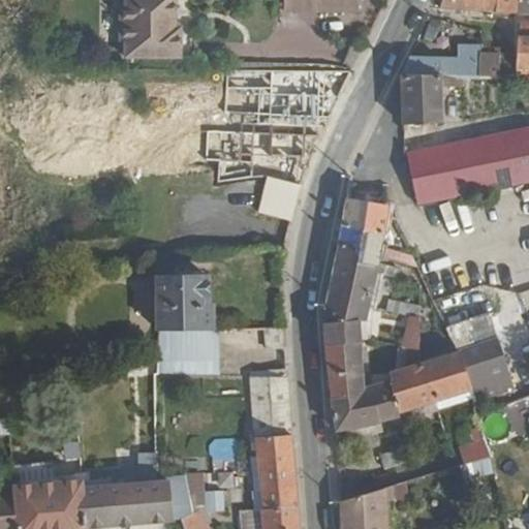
[(73,5),(73,40),(79,41),(79,57),(134,56),(134,33),(127,32),(127,22),(132,22),(131,0),(79,0),(80,5),(73,5)]
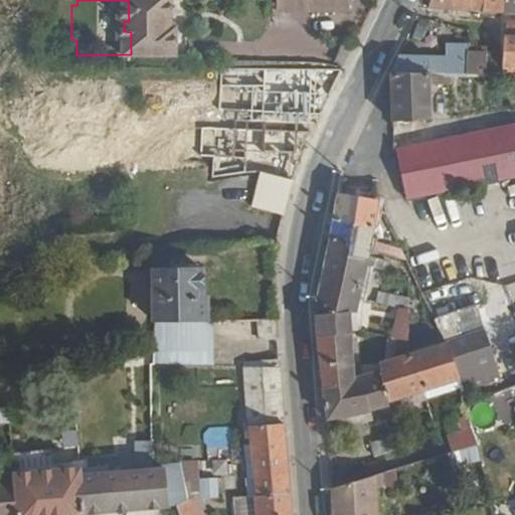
[(279,0),(279,9),(351,10),(351,0),(279,0)]
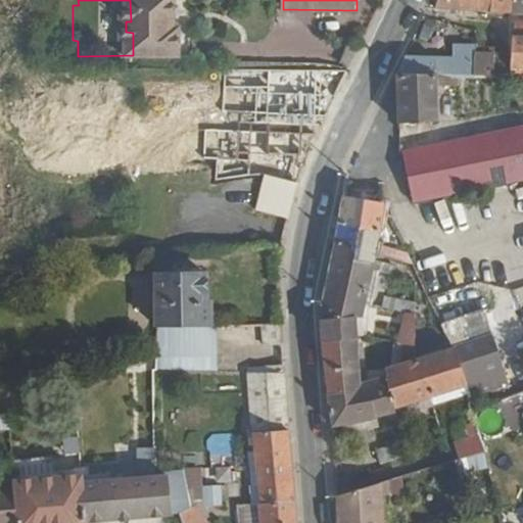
[(438,0),(436,8),(459,9),(459,0),(438,0)]
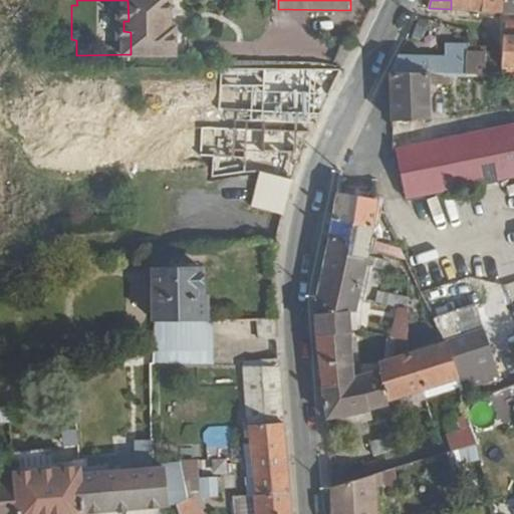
[(451,0),(451,9),(481,11),(481,0),(451,0)]
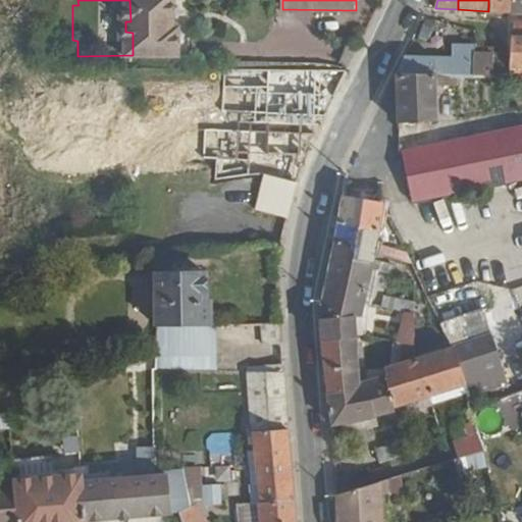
[(488,0),(488,11),(511,12),(511,0),(488,0)]
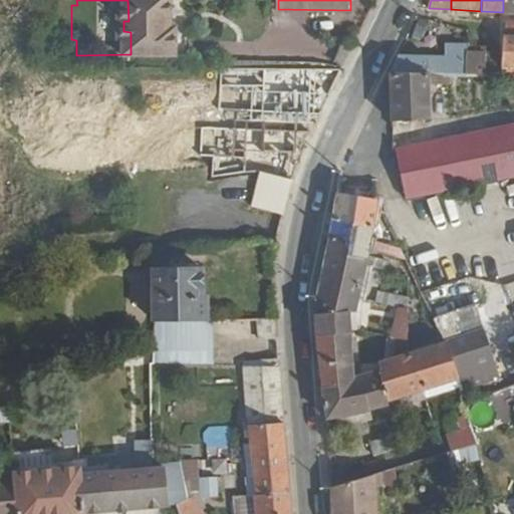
[(513,0),(503,0),(503,12),(513,12),(513,0)]
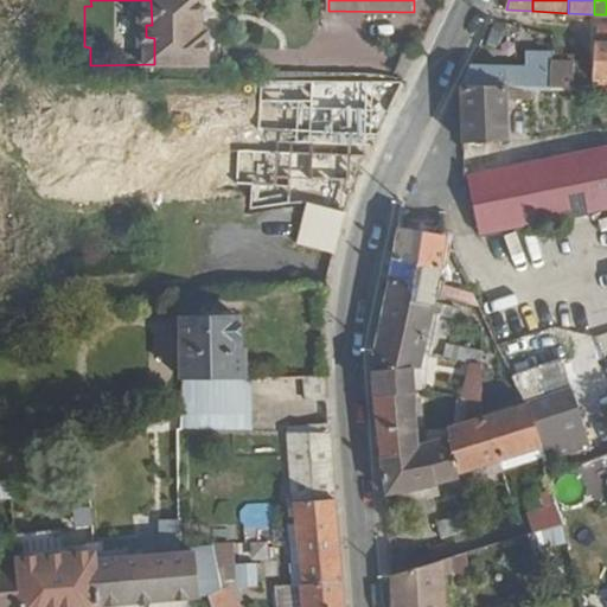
[(606,25),(596,25),(596,43),(606,42),(606,25)]
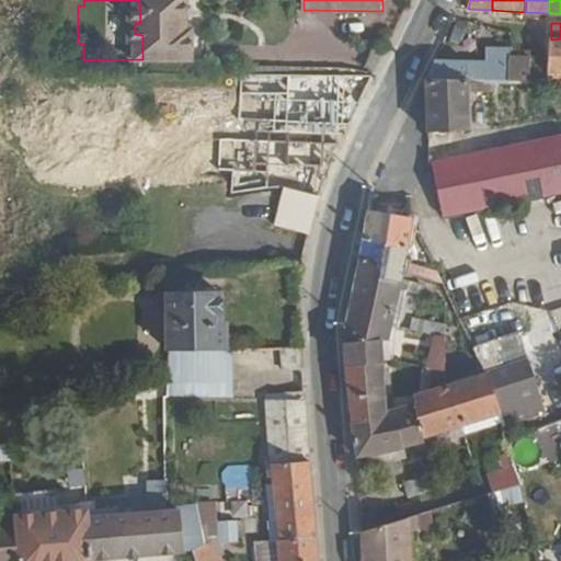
[(548,57),(548,81),(560,80),(560,38),(551,39),(548,39),(548,57)]
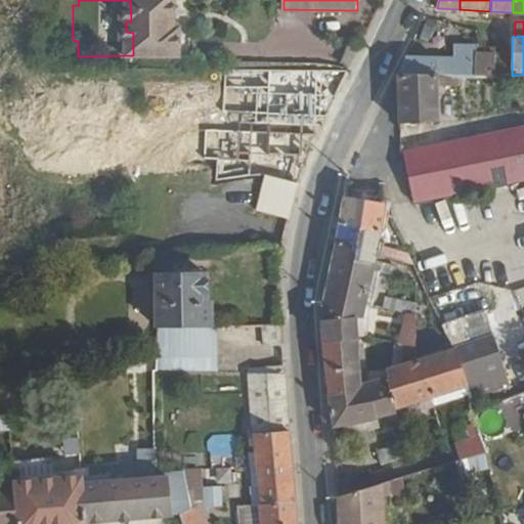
[(452,58),(475,57),(475,52),(475,45),(452,45),(452,58)]
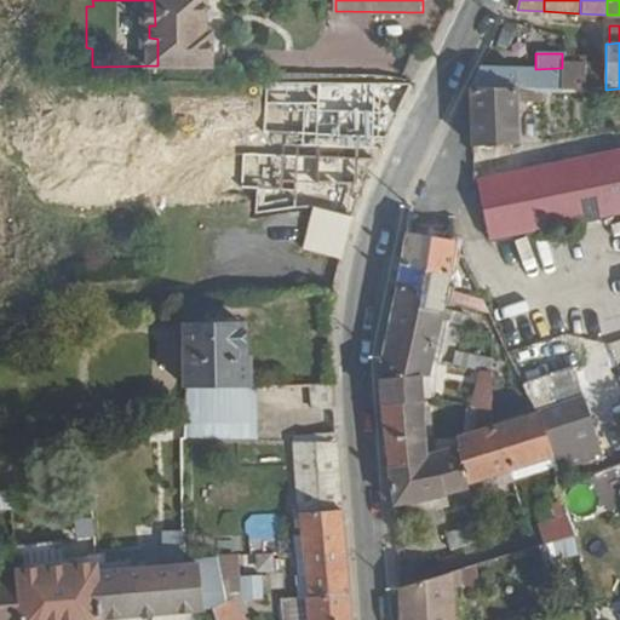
[(562,62),(585,63),(584,53),(562,53),(562,62)]
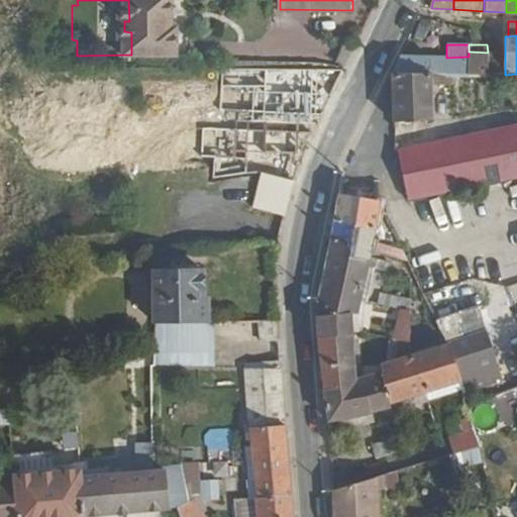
[(469,57),(470,74),(489,74),(489,53),(488,53),(469,52),(469,57)]
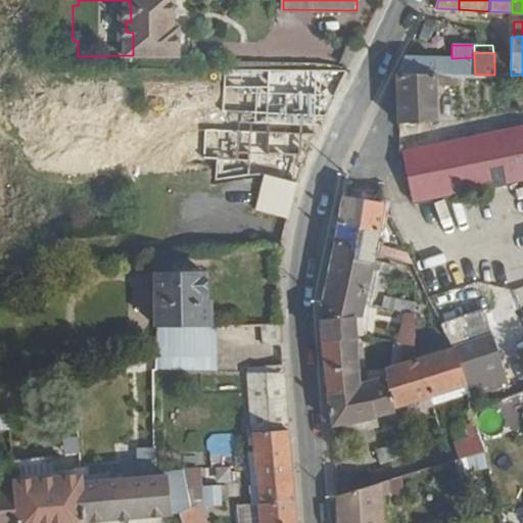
[(494,53),(494,75),(511,76),(511,53),(494,53)]
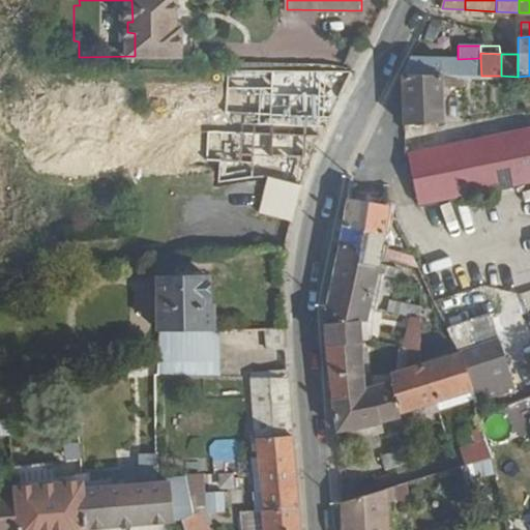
[(410,59),(403,75),(444,76),(481,76),(480,58),(458,59),(410,59)]
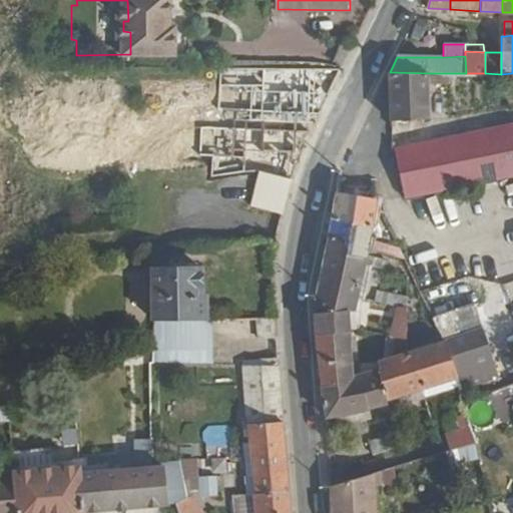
[(262,72),(257,103),(317,117),(332,86),(262,72)]
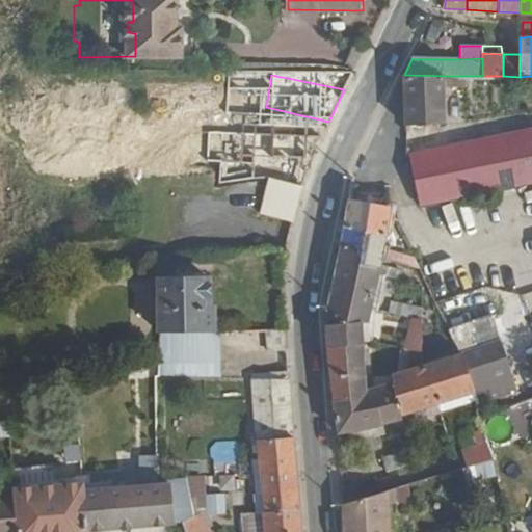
[(404,75),(406,126),(447,125),(446,76),(404,75)]
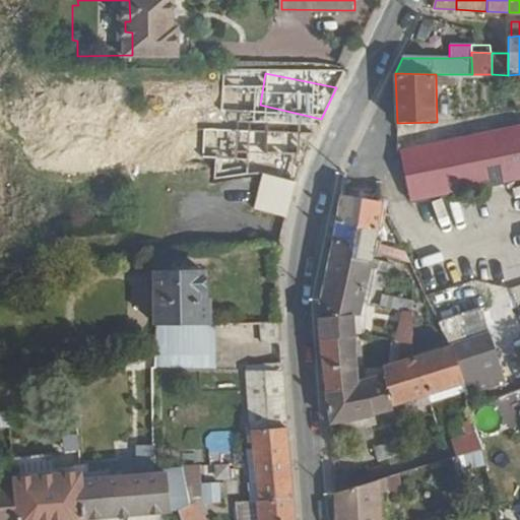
[(403,151),(412,202),(519,180),(519,124),(398,148),(398,152),(403,151)]
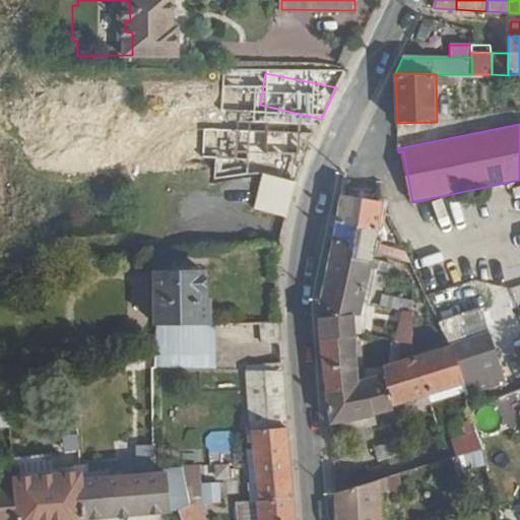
[(294,183),(262,174),(252,208),(283,217),(294,183)]
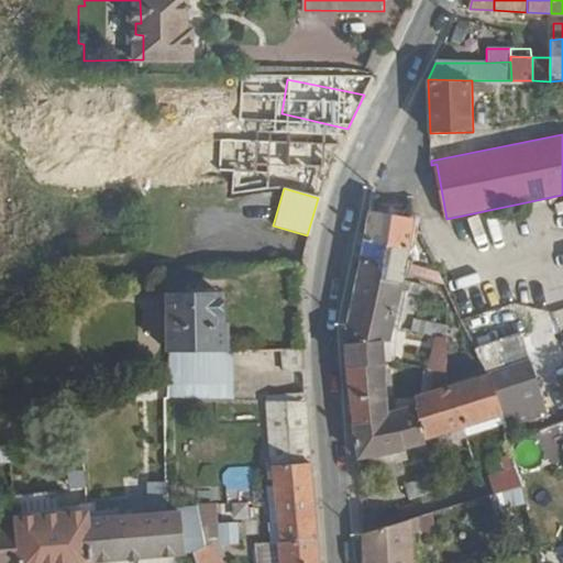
[(375,190),(344,339),(353,417),(354,424),(386,414),(386,401),(385,362),(401,364),(403,349),(389,345),(392,332),(398,296),(401,277),(428,280),(429,271),(422,271),(421,275),(412,274),(415,254),(407,253),(411,221),(412,218),(412,197),(375,190)]
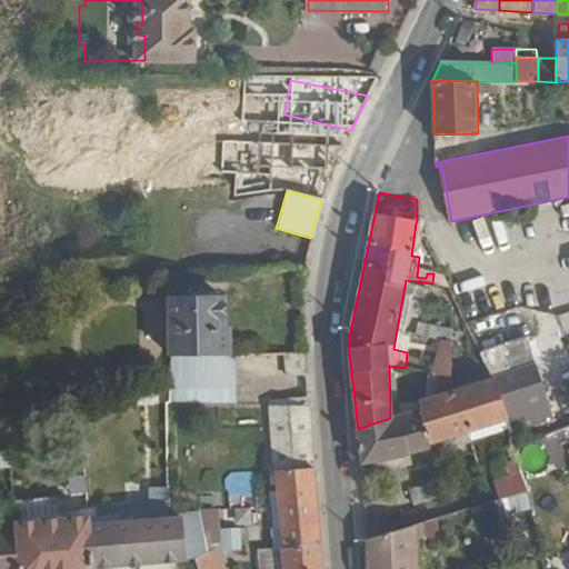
[(167,303),(169,361),(215,359),(230,358),(229,330),(225,331),(223,301),(203,302),(202,297),(198,293),(189,293),(186,297),(179,298),(179,302),(167,303)]
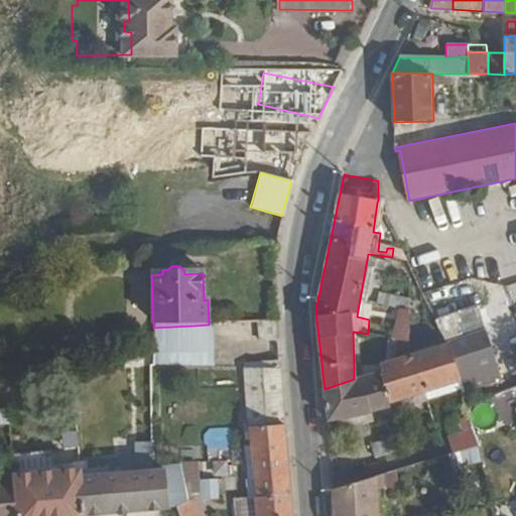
[(479,307),(485,326),(494,324),(488,304),(479,307)]
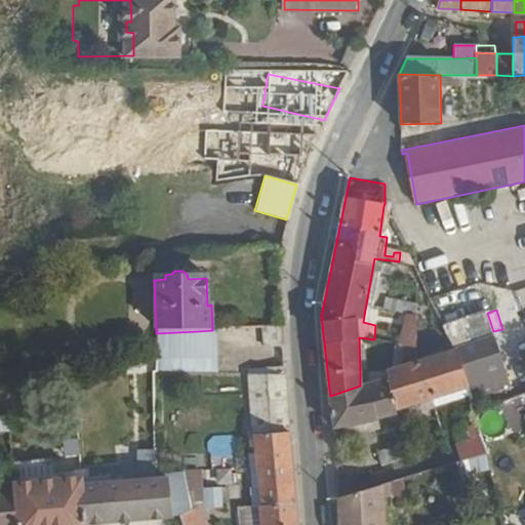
[(444,325),(455,348),(468,387),(470,397),(509,385),(493,331),(487,313),(487,311),(444,325)]
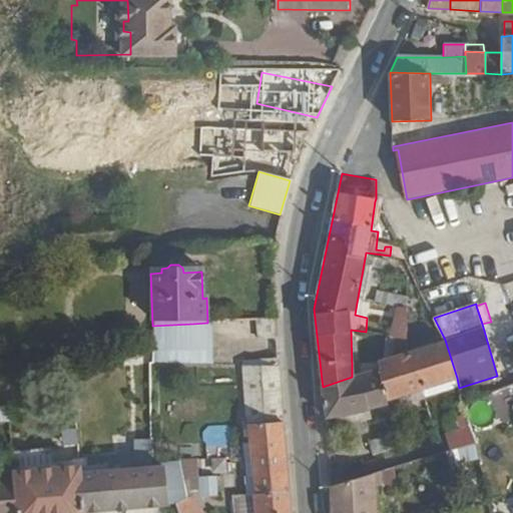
[(404,337),(405,307),(391,306),(390,336),(404,337)]
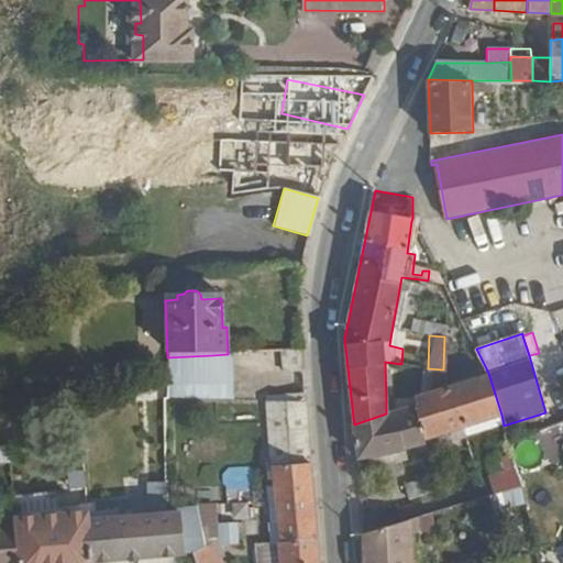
[(297,371),(298,350),(280,349),(279,371),(297,371)]
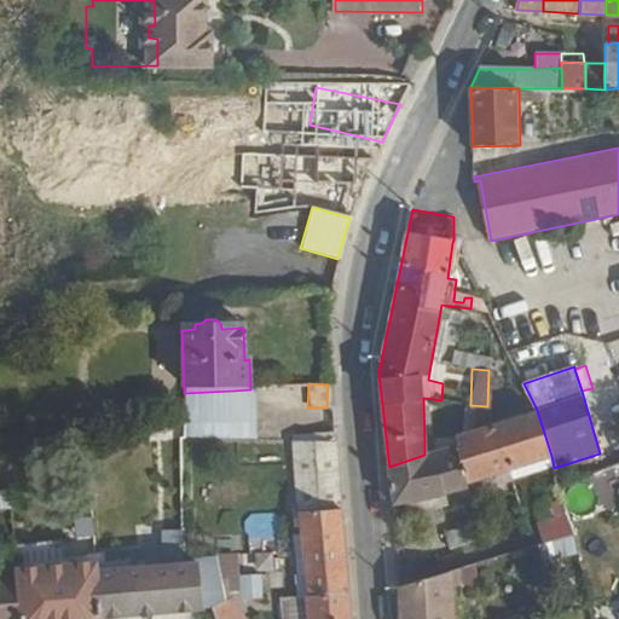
[(184,393),(185,428),(185,440),(235,441),(233,391),(184,393)]
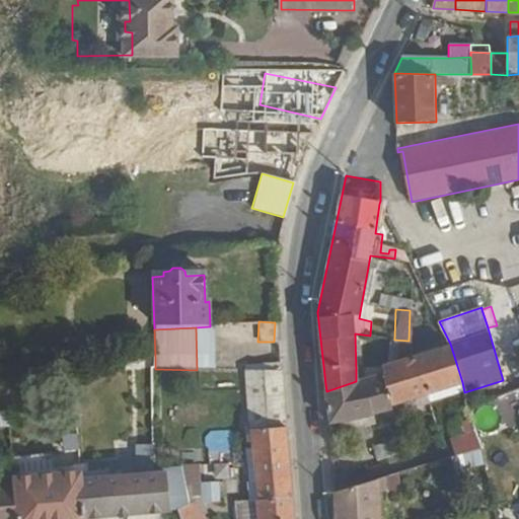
[(384,372),(356,381),(326,391),(331,422),(366,416),(392,409),(391,403),(427,393),(462,382),(450,344),(417,354),(382,365),(384,372)]
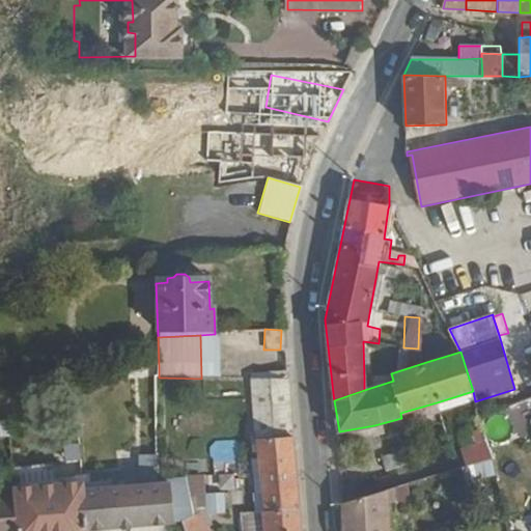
[(364,379),(364,390),(393,381),(391,373),(390,370),(364,379)]
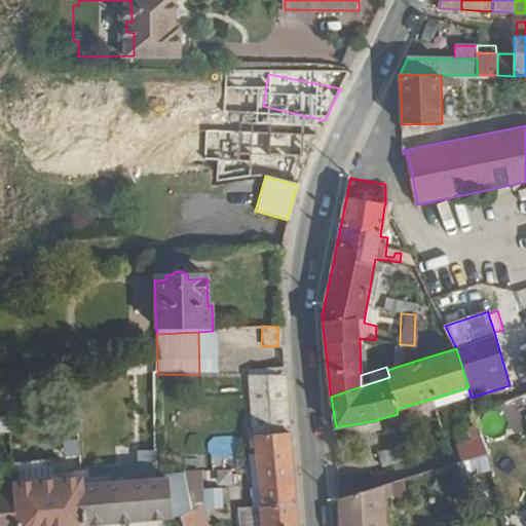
[(248,373),(255,438),(288,435),(283,370),(248,373)]
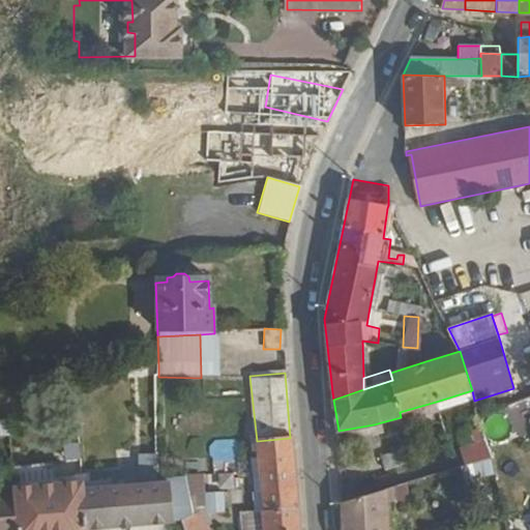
[(436,402),(438,411),(474,401),(472,390),(436,402)]
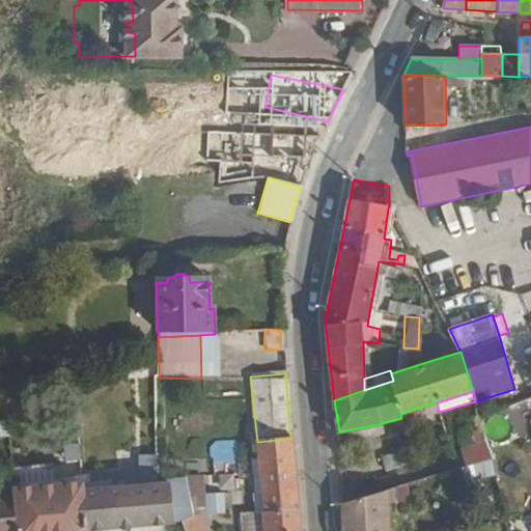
[(437,402),(400,413),(401,418),(402,421),(439,412),(437,402)]
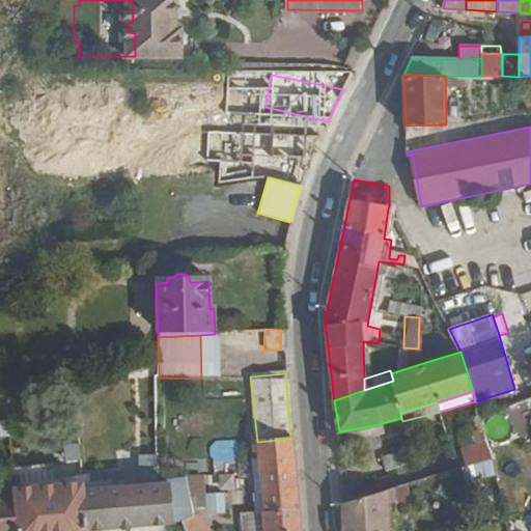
[(520,436),(530,429),(530,410),(528,404),(508,414),(520,436)]
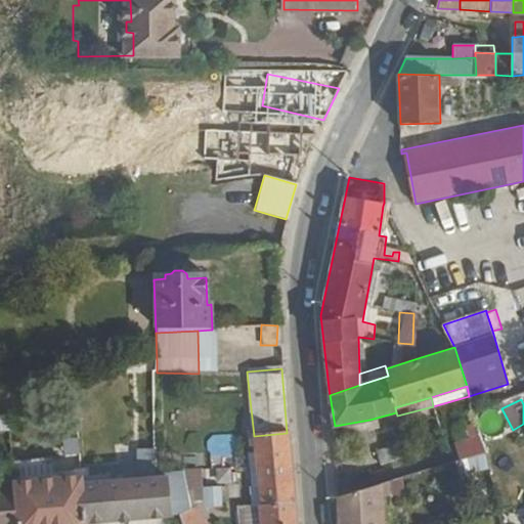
[(464,417),(469,437),(474,453),(485,450),(476,412),(475,413),(464,417)]
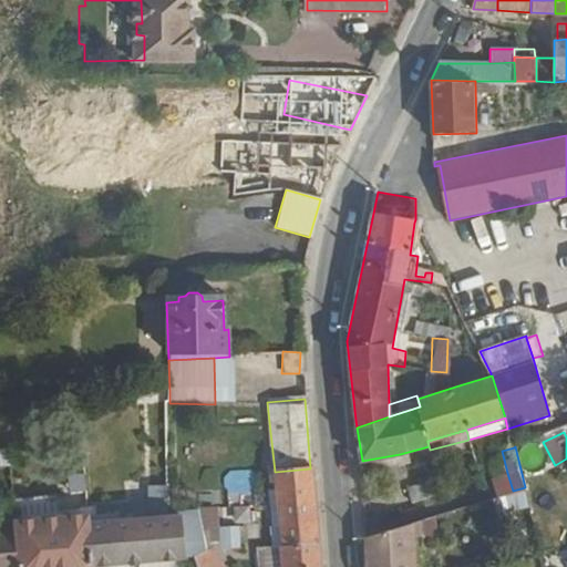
[(425,464),(436,506),(446,503),(435,461),(425,464)]
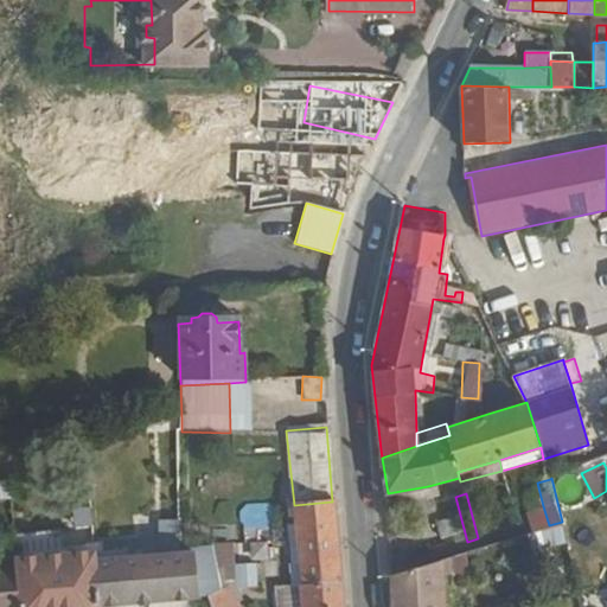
[(294,505),(301,588),(339,585),(332,502),(294,505)]
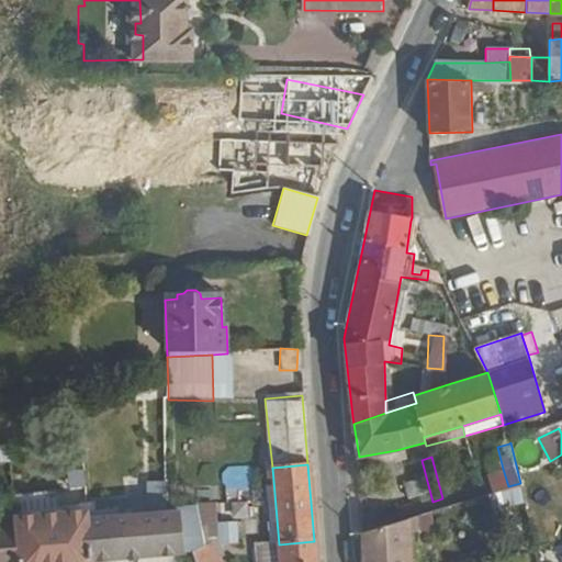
[(224,492),(254,490),(253,465),(223,467),(224,492)]
